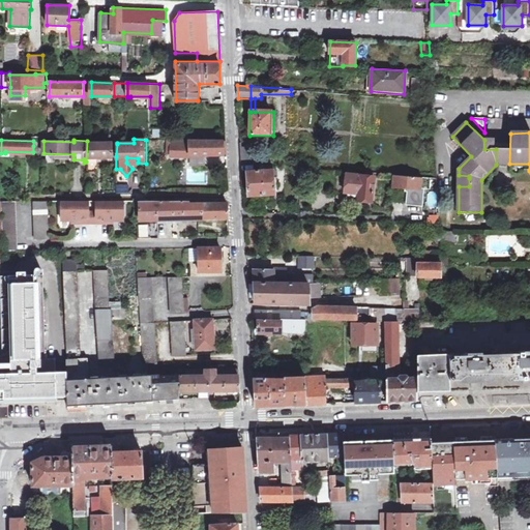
[(171,140),(171,154),(227,155),(226,141),(202,142),(202,140),(171,140)]
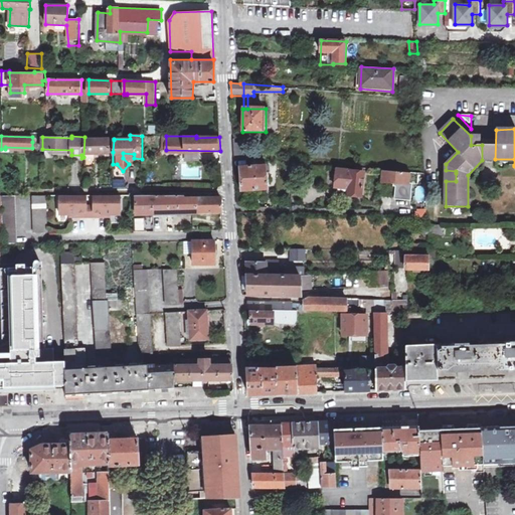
[(109,152),(110,140),(110,139),(86,138),(86,164),(95,164),(96,156),(96,152),(101,152),(109,152)]
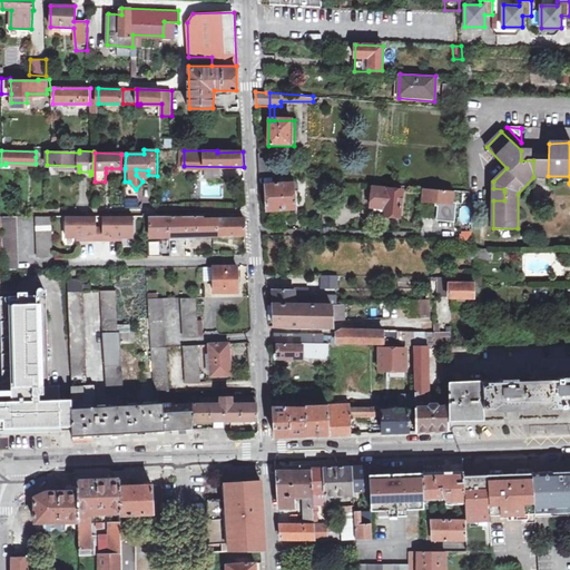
[(259,158),(261,174),(276,175),(276,184),(265,185),(267,209),(295,207),(293,177),(278,176),(277,161),(274,161),(274,157),(259,157),(259,158)]
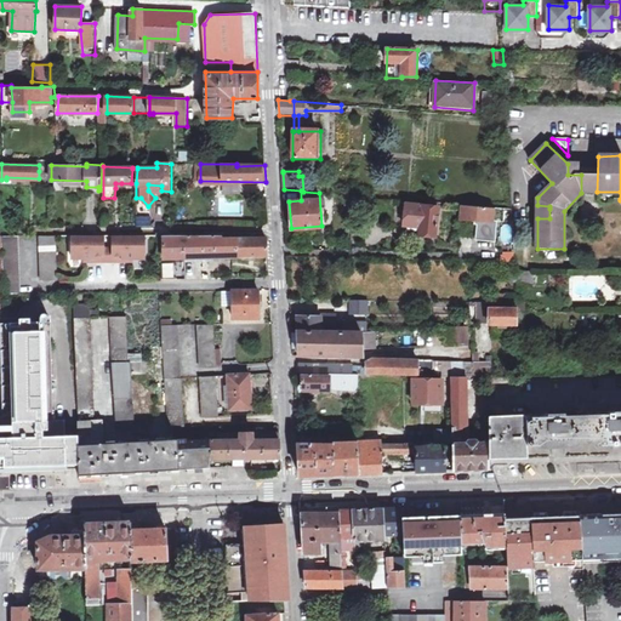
[(375,198),(365,198),(365,215),(375,215),(375,198)]
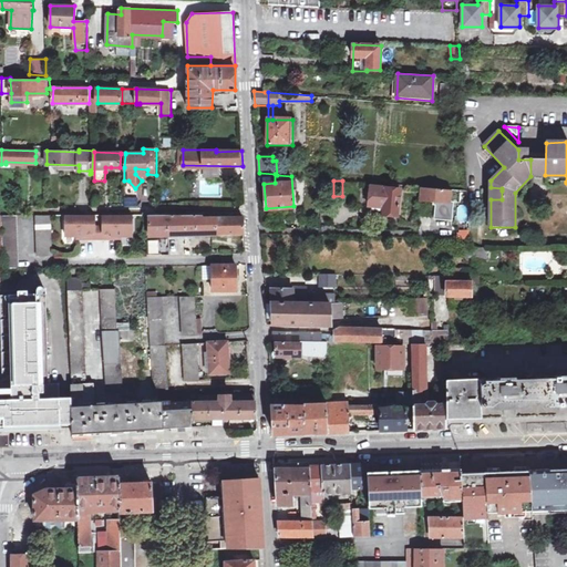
[(372,185),(370,205),(391,207),(390,215),(403,216),(405,188),(372,185)]
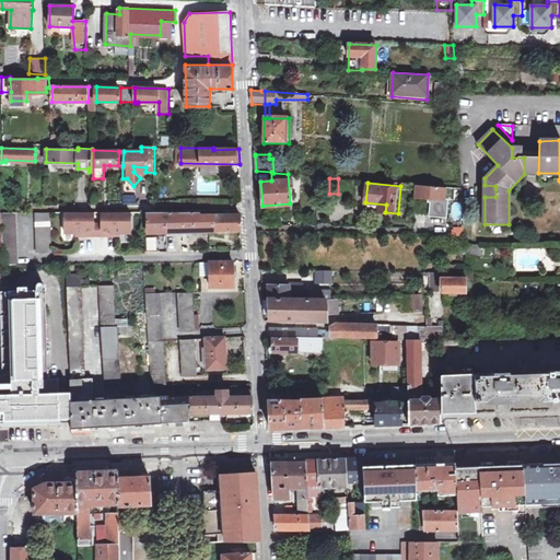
[(415,197),(431,199),(430,212),(443,213),(446,187),(416,184),(415,197)]
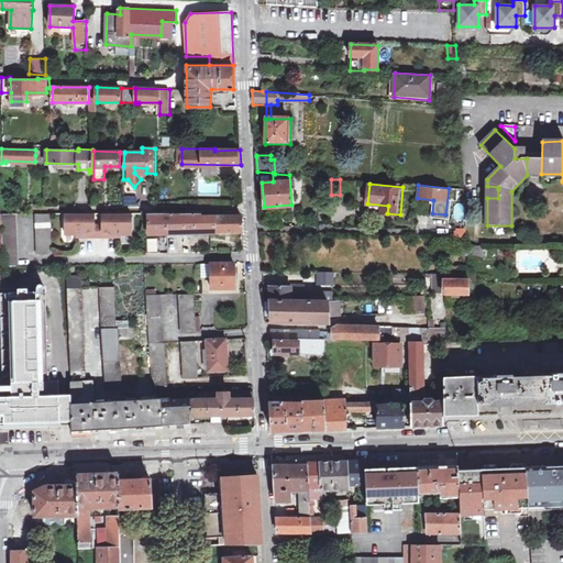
[(123,197),(123,206),(135,206),(135,197),(123,197)]
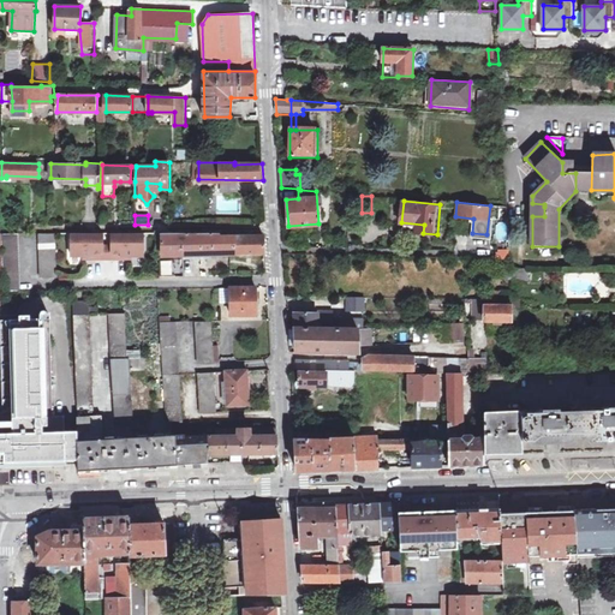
[(145,233),(118,234),(118,242),(114,242),(114,260),(133,260),(133,256),(145,256),(145,233)]
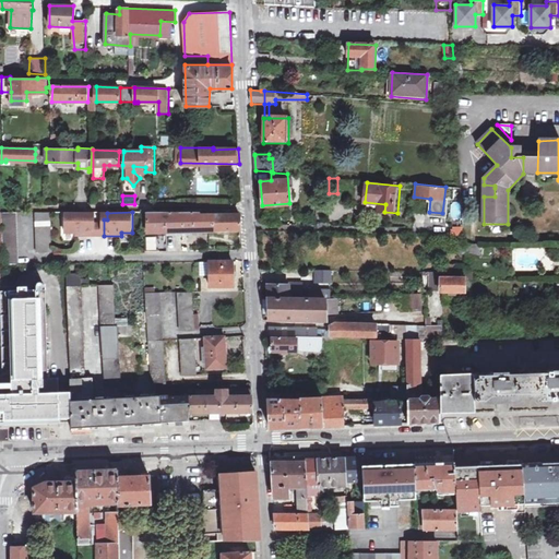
[(150,212),(150,232),(239,229),(239,214),(200,215),(200,212),(150,212)]
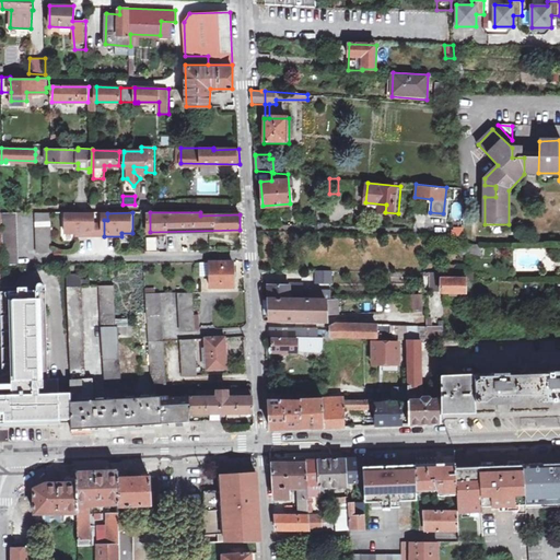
[(20,213),(6,213),(6,266),(21,266),(20,213)]
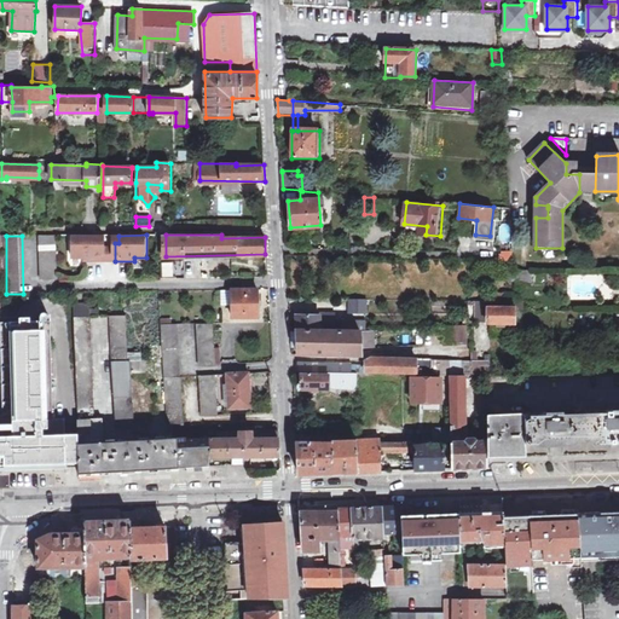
[(59,236),(50,236),(42,236),(44,281),(61,281),(59,236)]
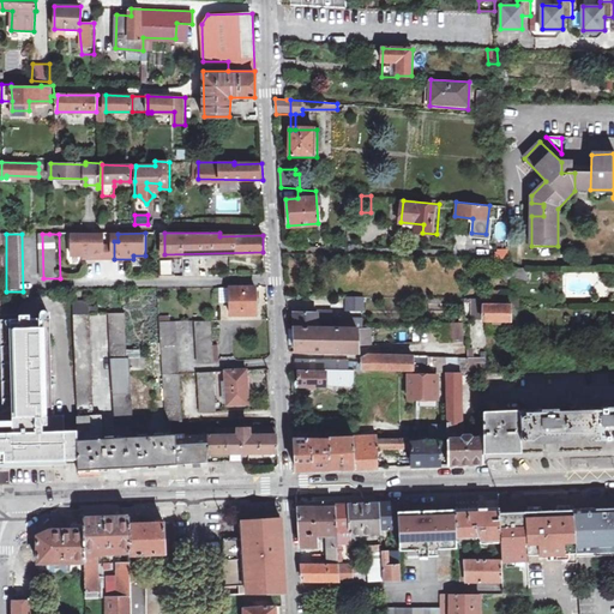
[(102,234),(73,234),(73,257),(86,257),(86,259),(106,259),(104,240),(102,240),(102,234)]
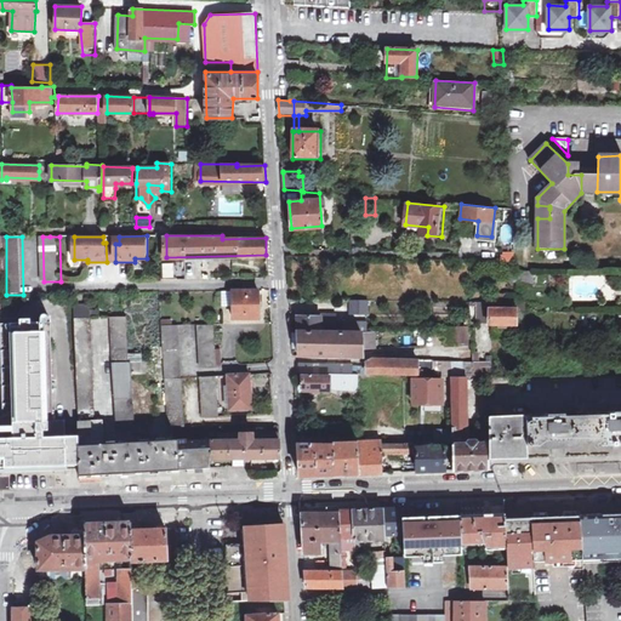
[(503,261),(517,262),(516,251),(503,251),(503,261)]
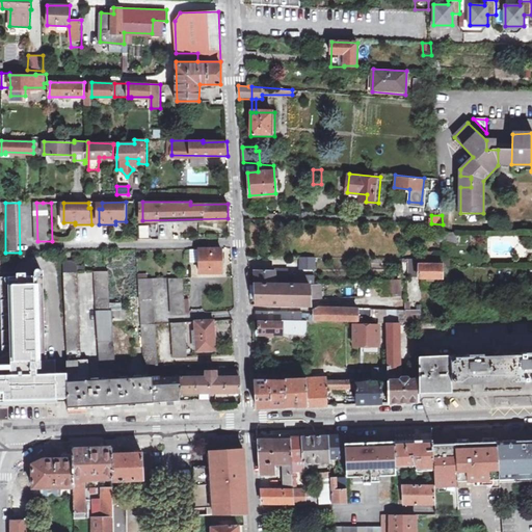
[(139,224),(138,236),(150,237),(151,225),(139,224)]
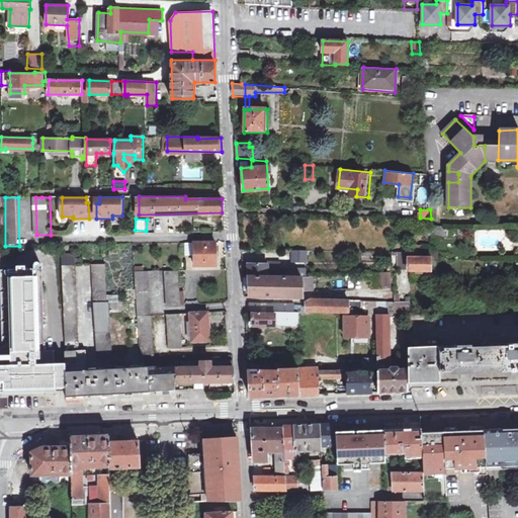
[(445,226),(431,226),(432,237),(432,239),(445,239),(445,226)]
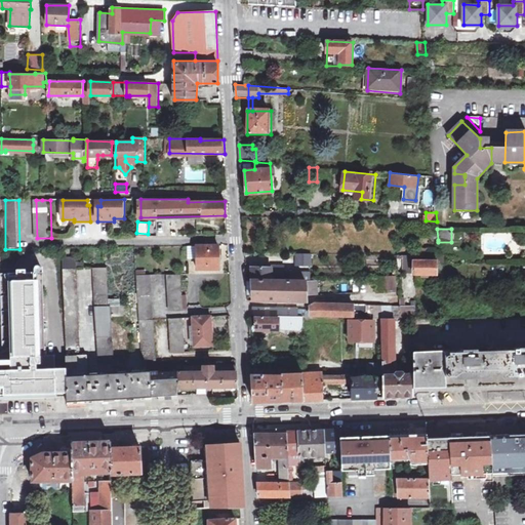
[(197,246),(198,269),(219,269),(219,246),(197,246)]
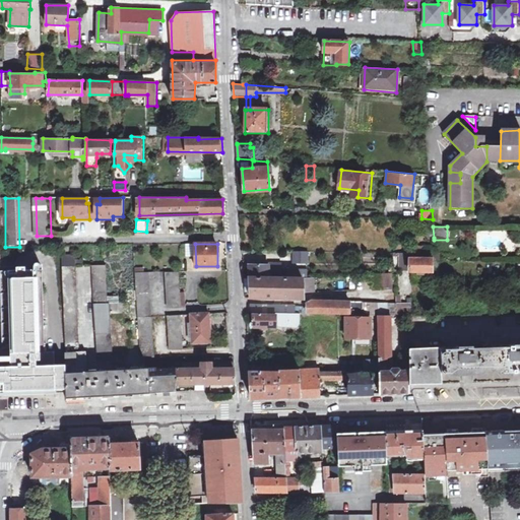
[(291,264),(309,265),(310,252),(293,250),(291,264)]
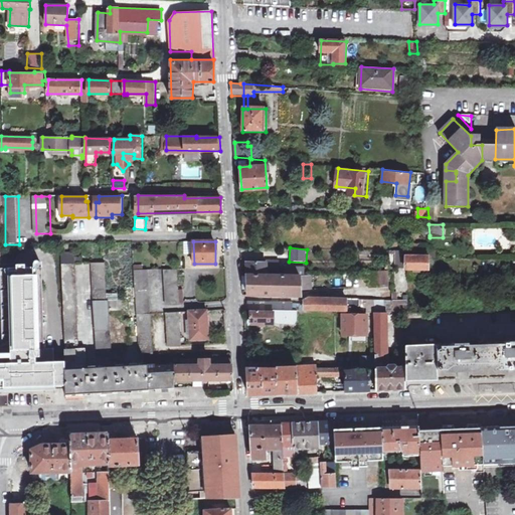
[(428,255),(400,255),(400,268),(427,268),(428,255)]
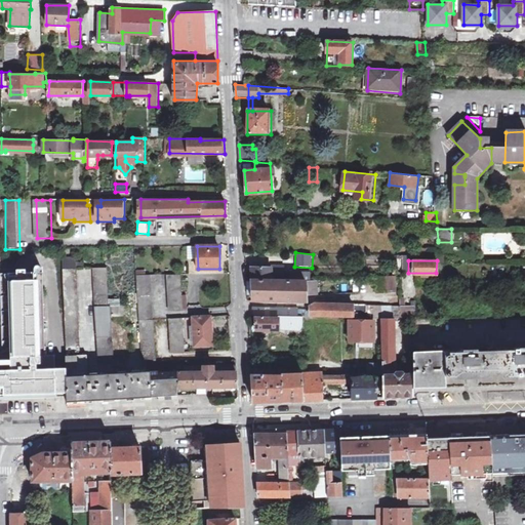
[(248,299),(307,301),(306,279),(310,279),(310,277),(310,275),(301,275),(301,273),(285,274),(286,279),(272,279),(271,267),(250,267),(251,279),(247,279),(248,299)]
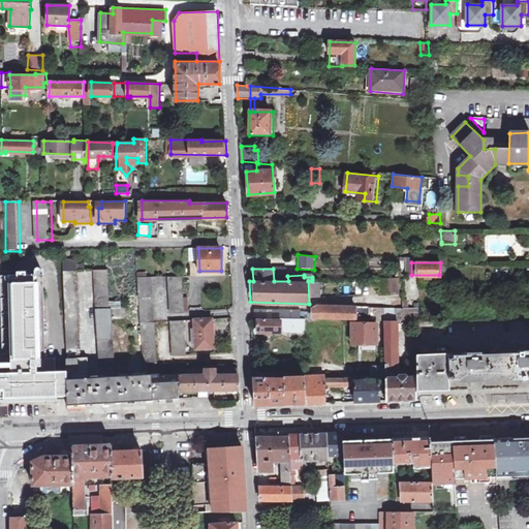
[(113,307),(110,271),(95,271),(98,363),(116,363),(114,318),(113,307)]
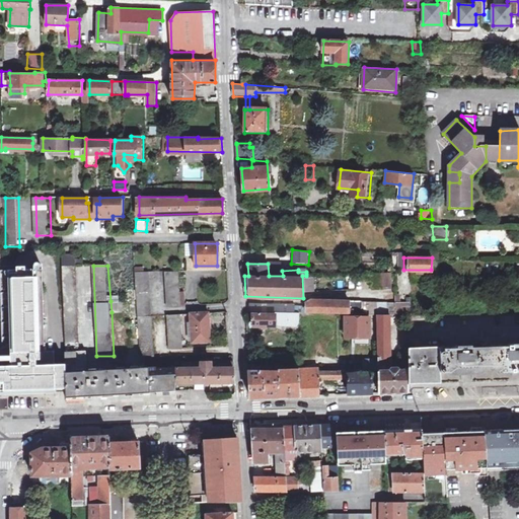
[(64,267),(66,348),(80,348),(78,267),(64,267)]
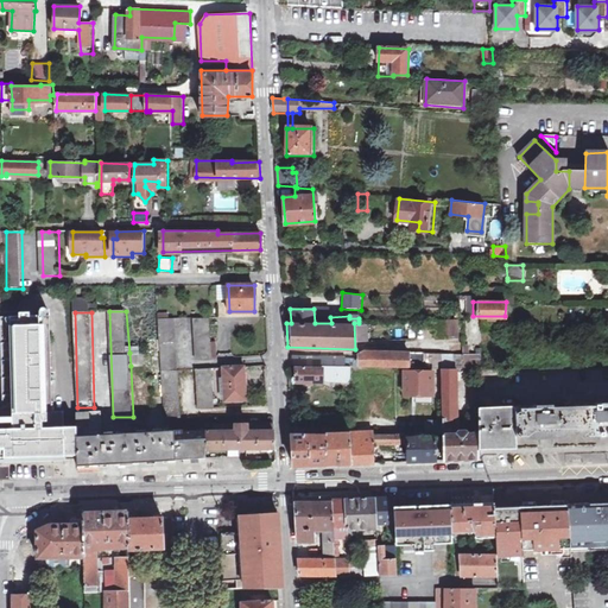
[(45,455),(65,455),(64,428),(63,412),(52,412),(50,315),(2,316),(4,388),(4,401),(4,430),(2,430),(4,457),(45,455)]
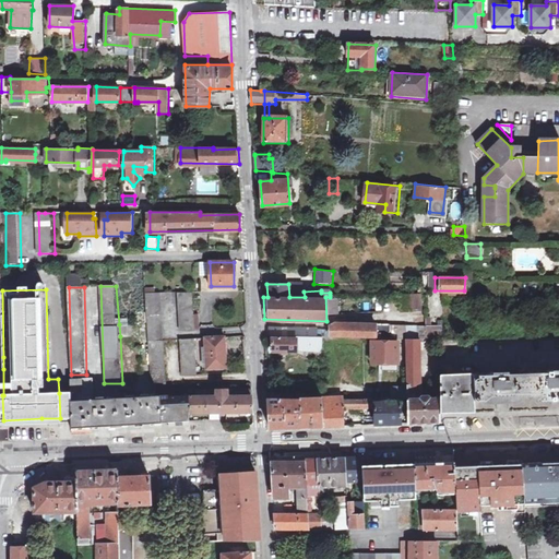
[(194,292),(178,292),(180,329),(195,329),(194,292)]
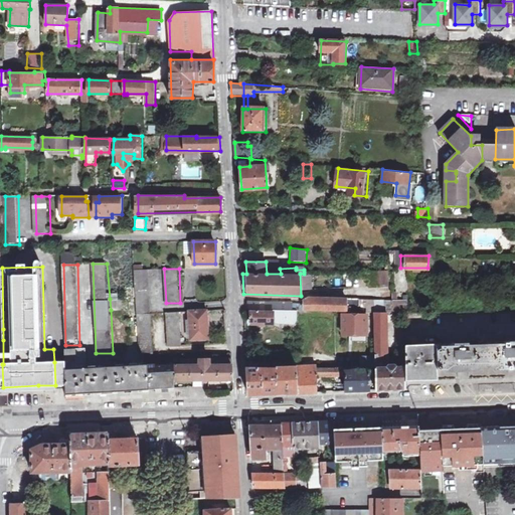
[(135,270),(136,298),(137,313),(138,313),(139,353),(153,353),(151,313),(150,313),(147,270),(135,270)]
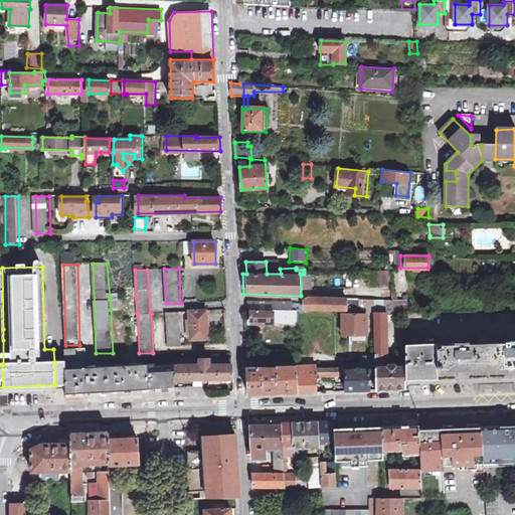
[(369,271),(369,288),(390,287),(389,271),(369,271)]
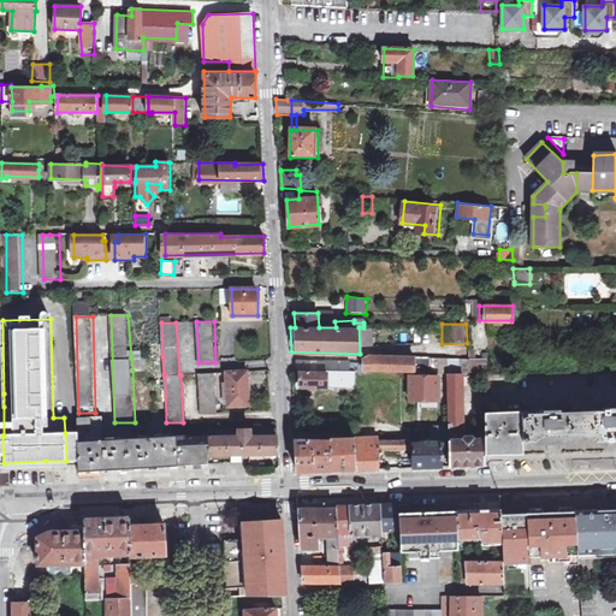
[(516,331),(516,343),(526,343),(526,331),(516,331)]
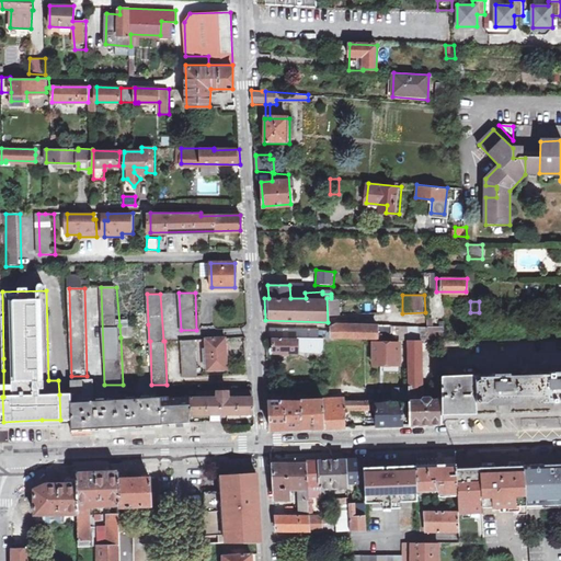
[(407,350),(422,350),(423,350),(423,343),(426,343),(426,340),(443,340),(443,327),(427,327),(379,325),(379,324),(339,323),(331,327),(331,338),(407,340),(407,350)]
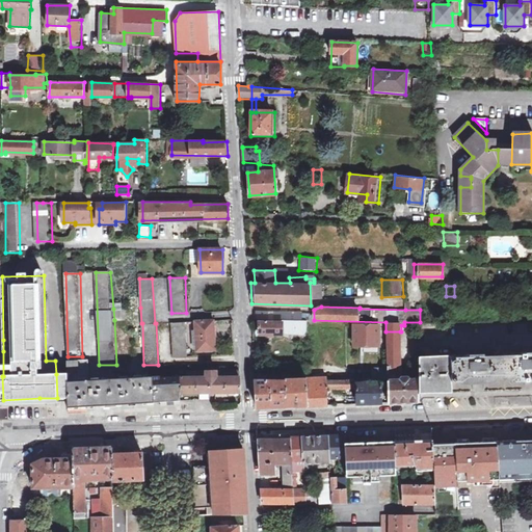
[(127,309),(113,309),(114,320),(127,320),(127,309)]
